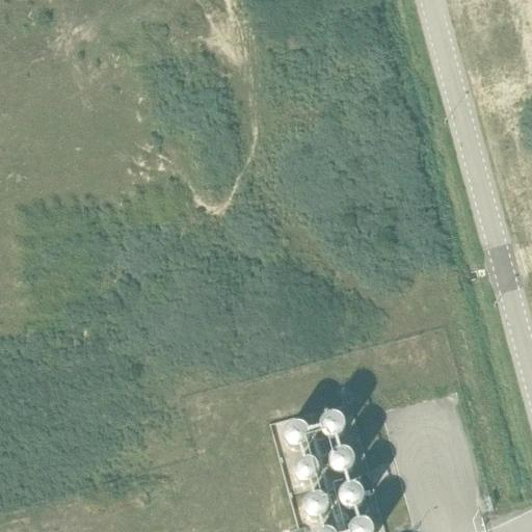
[(351,450),(344,449),(338,450),(333,455),(330,462),(333,469),(338,474),(344,475),(351,474),(355,469),(357,461),(355,455),(351,450)]
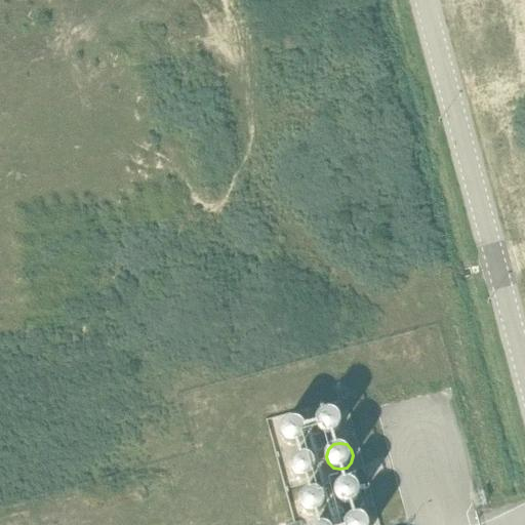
[(311,473),(313,467),(311,460),(306,455),(299,453),(293,455),(288,460),(286,467),(288,473),(293,478),(299,480),(306,478),(311,473)]
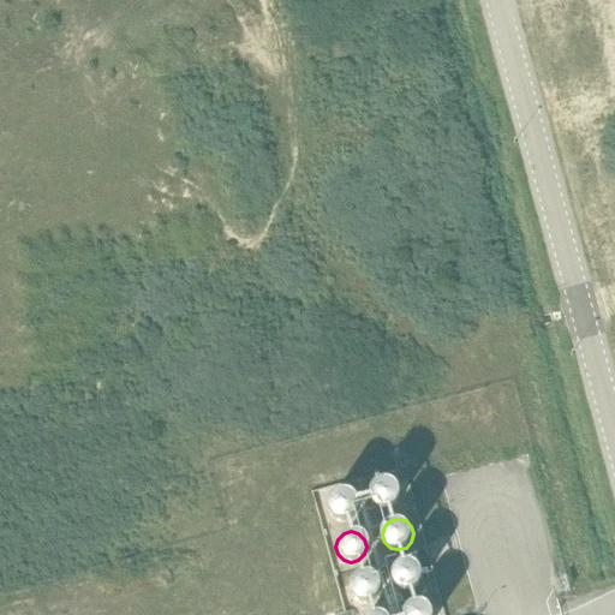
[(422,578),(423,571),(422,562),(416,557),(407,555),(400,557),(394,562),(393,571),(394,578),(400,584),(407,586),(416,584),(422,578)]
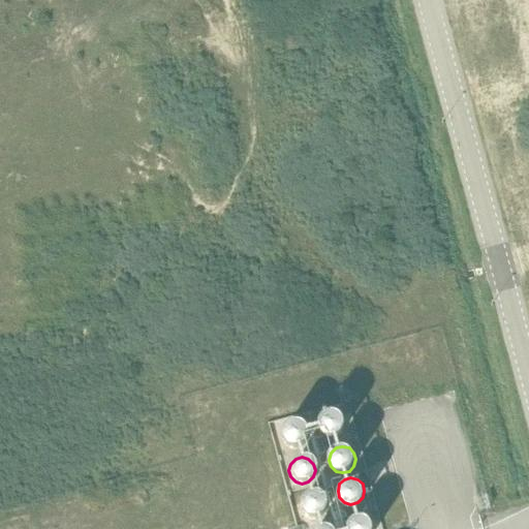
[(321,508),(323,501),(321,495),(317,490),(310,488),(304,490),(299,495),(297,501),(299,508),(304,512),(310,515),(317,512),(321,508)]
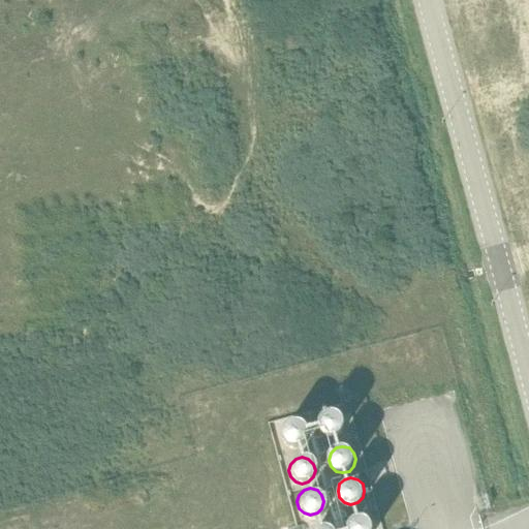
[(372,528),(373,526),(372,519),(367,514),(360,512),(353,514),(348,519),(347,526),(347,528),(372,528)]
